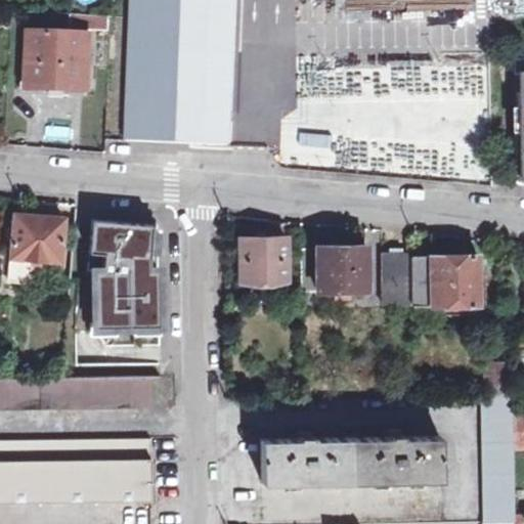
[(110,111),(108,130),(124,131),(123,141),(227,151),(234,0),(130,0),(125,111),(110,111)]
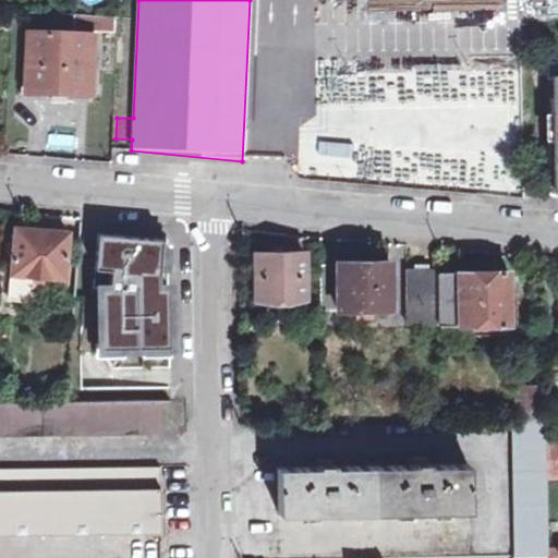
[(114,35),(114,17),(75,17),(75,35),(114,35)]
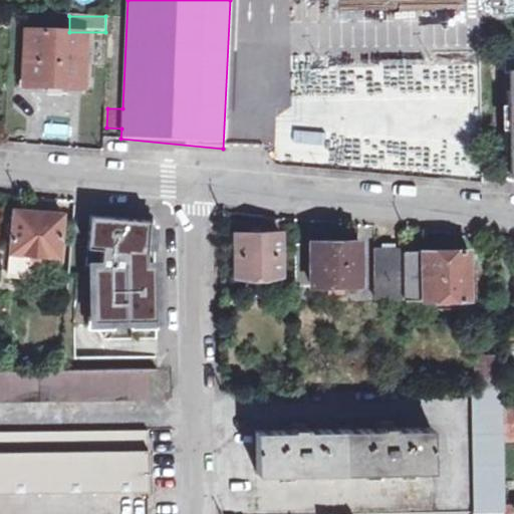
[(27,83),(62,84),(63,79),(85,80),(88,33),(29,29),(27,77),(27,83)]
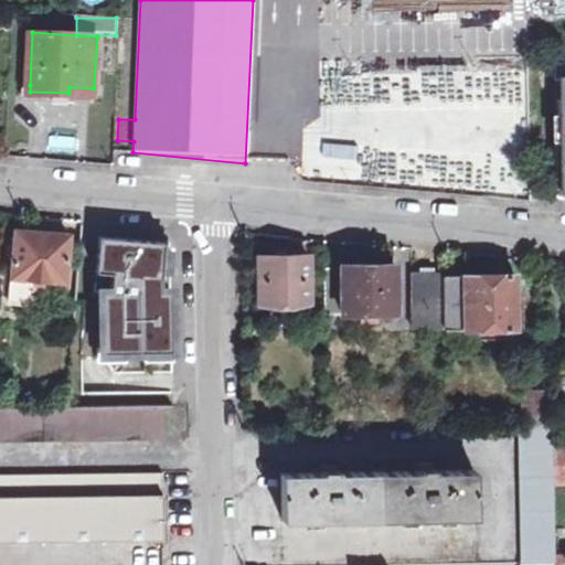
[(564,64),(555,64),(558,199),(564,199),(564,64)]
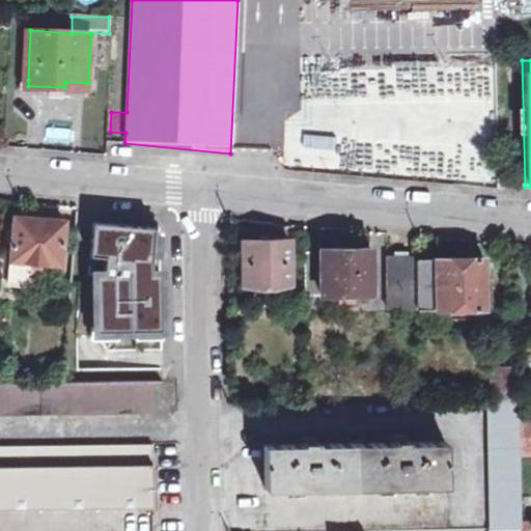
[(17,300),(38,302),(40,269),(59,270),(62,220),(12,217),(8,267),(20,267),(17,300)]
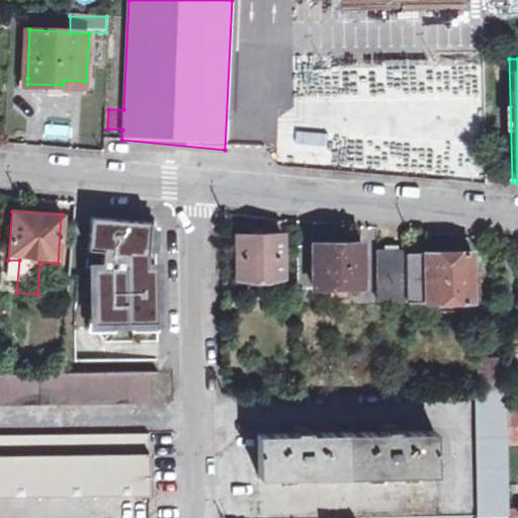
[(150,222),(89,216),(86,247),(101,248),(99,266),(91,266),(91,316),(91,322),(156,322),(155,266),(147,266),(150,222)]
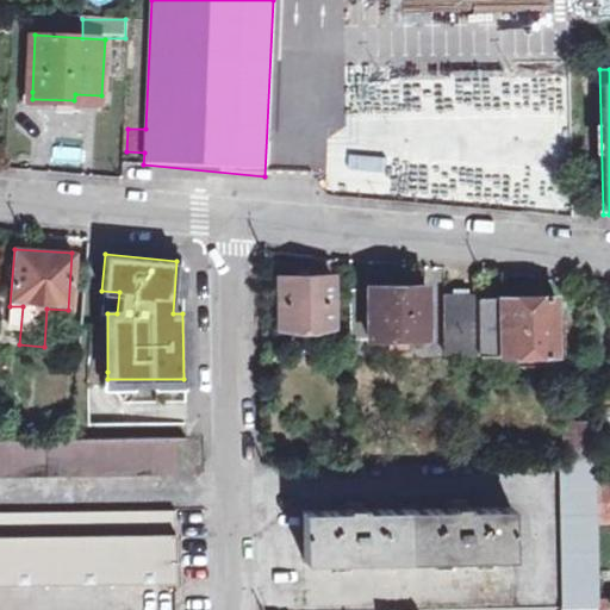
[(278,274),(279,325),(334,324),(332,273),(278,274)]
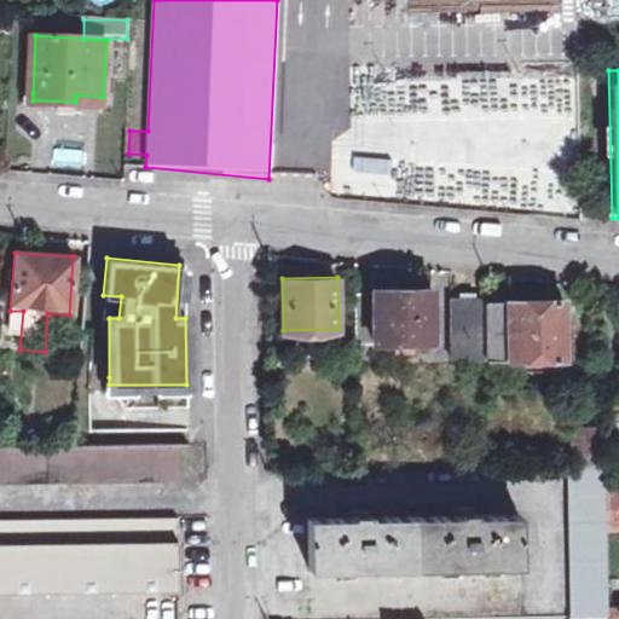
[(356,291),(357,343),(431,341),(429,287),(369,288),(366,291),(356,291)]
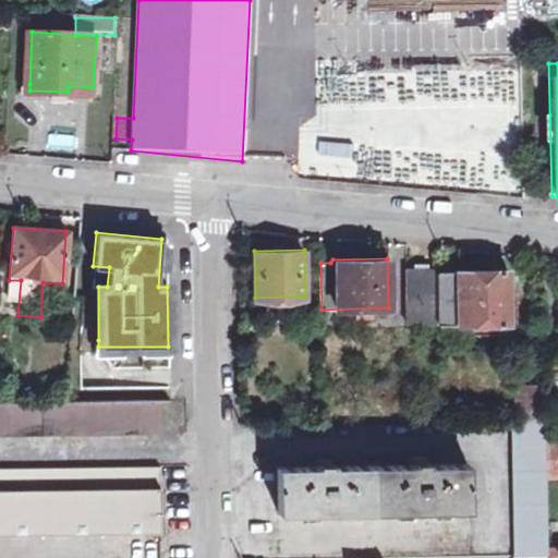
[(404,324),(437,323),(436,270),(436,268),(403,268),(404,324)]
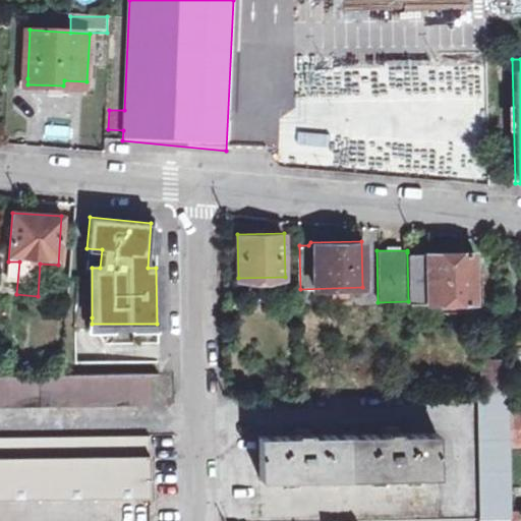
[(407,252),(408,301),(425,301),(426,311),(474,310),(474,251),(407,252)]
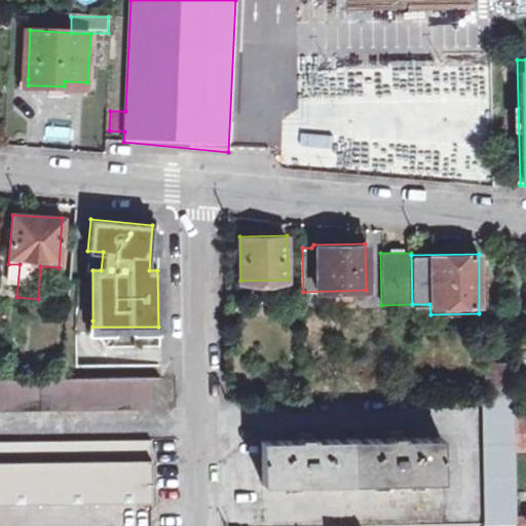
[(288,279),(240,280),(241,288),(288,287),(288,279)]
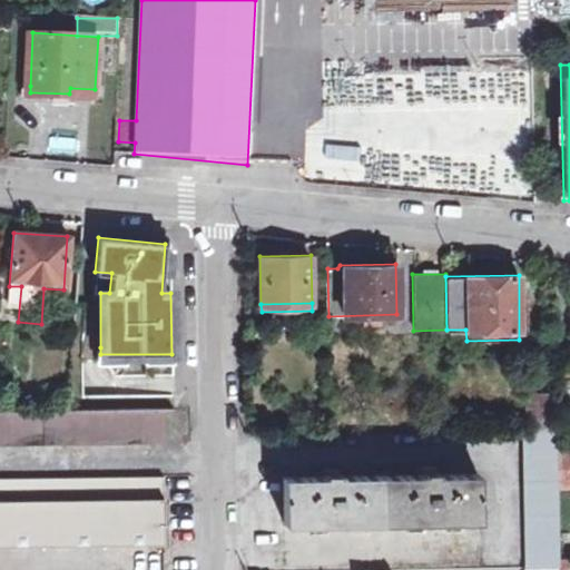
[(100,354),(100,347),(80,347),(81,362),(105,362),(100,354)]
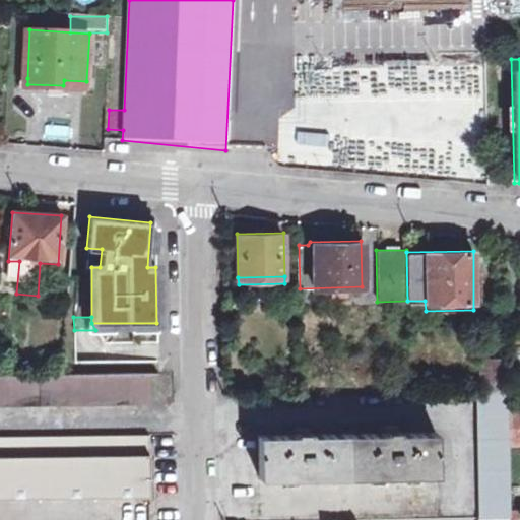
[(0,407),(130,403),(129,374),(57,374),(0,375),(0,407)]
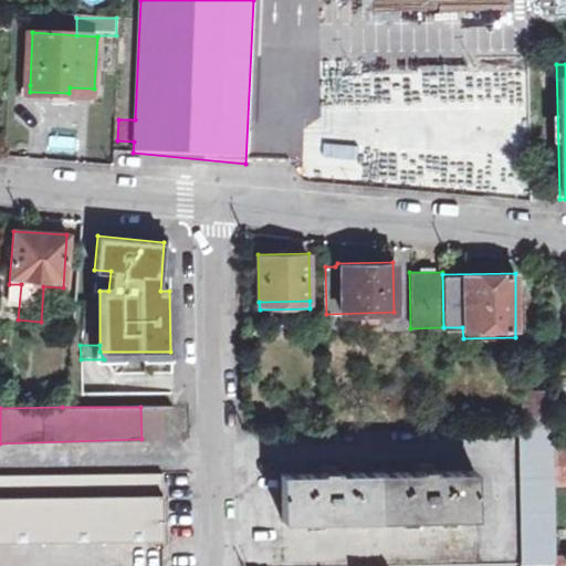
[(517,427),(520,563),(555,562),(554,534),(554,482),(553,465),(553,446),(552,425),(517,427)]
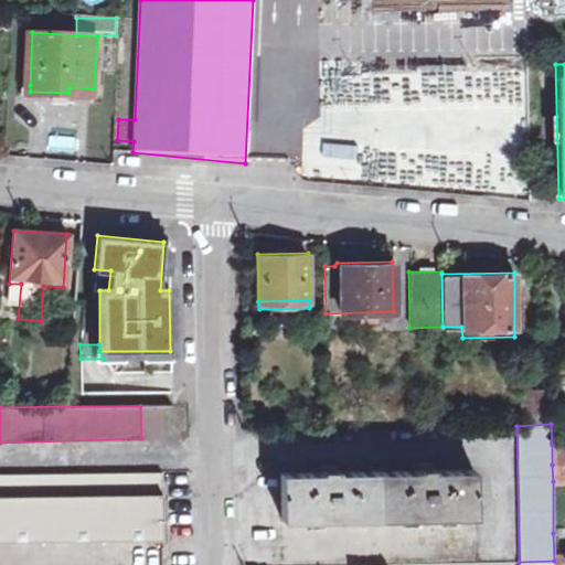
[(564,445),(552,445),(552,465),(562,465),(564,464),(564,445)]
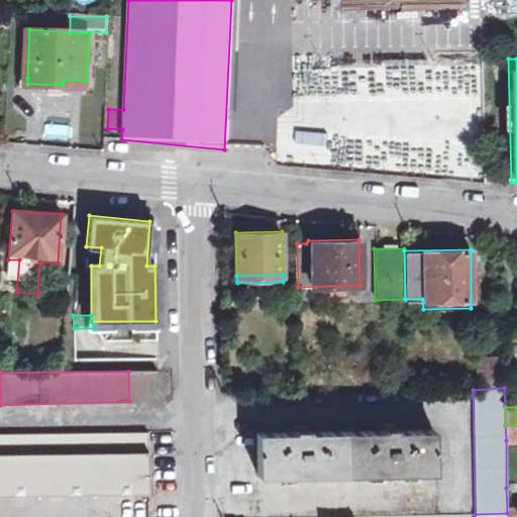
[(514,425),(505,425),(506,440),(514,440),(514,425)]
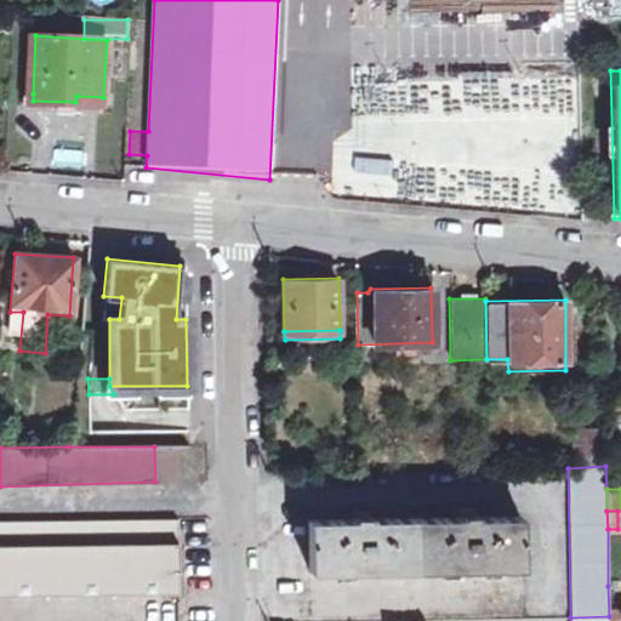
[(519,568),(517,516),(305,519),(308,571),(519,568)]
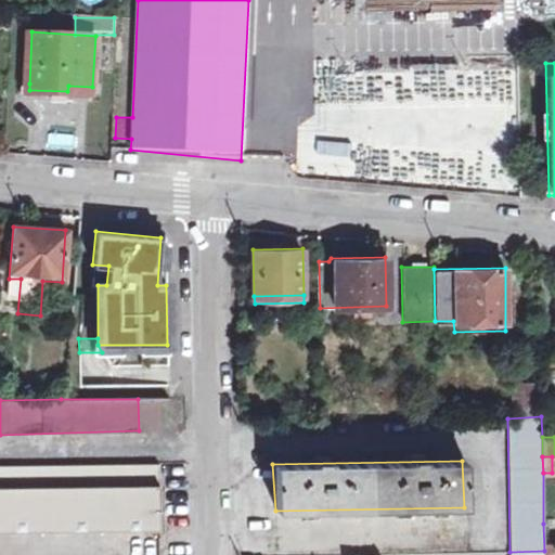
[(0,532),(159,529),(158,463),(0,465),(0,532)]
